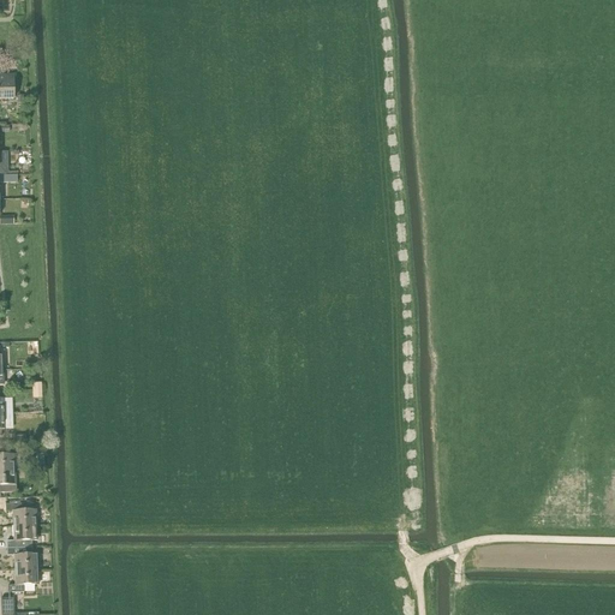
[(13,76),(0,75),(0,100),(13,100),(13,76)]
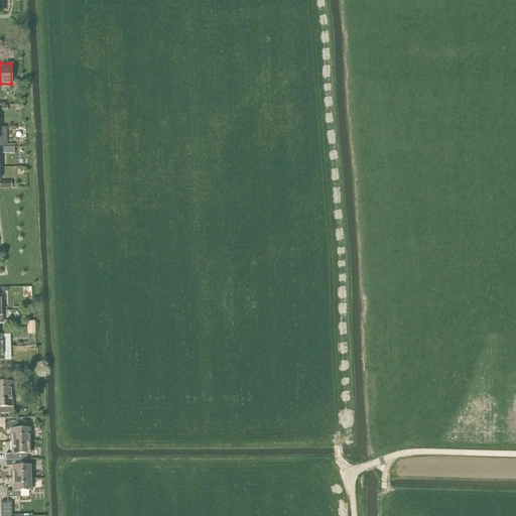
[(27,336),(35,335),(34,321),(27,321),(27,336)]
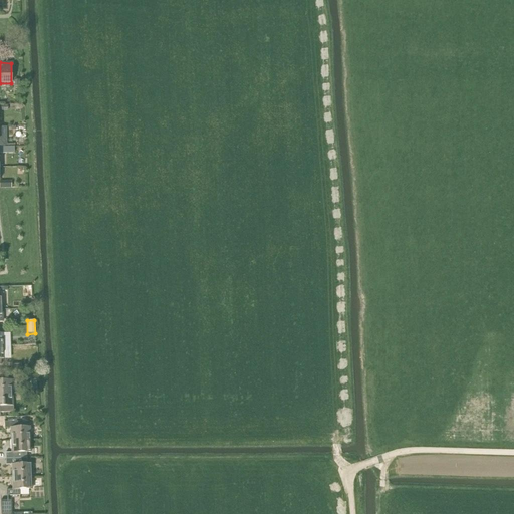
[(8,374),(0,374),(0,393),(12,394),(11,380),(9,380),(8,374)]
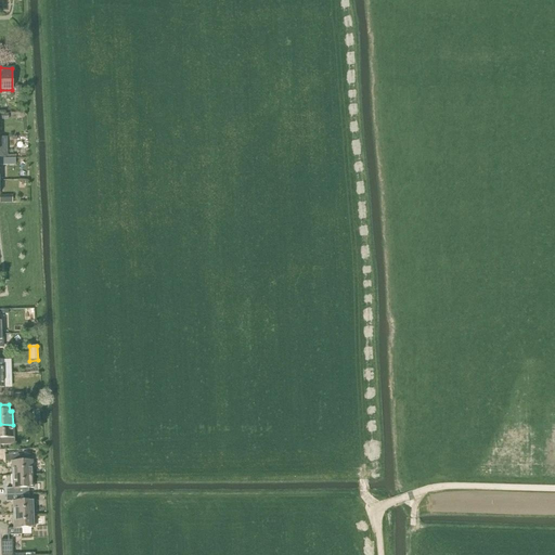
[(0,439),(4,439),(4,444),(13,443),(13,425),(0,424),(0,444),(0,446),(0,439)]
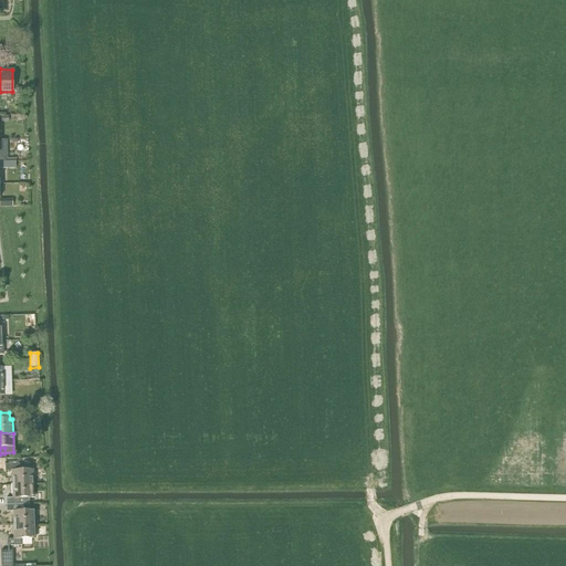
[(11,471),(12,484),(33,484),(32,470),(20,470),(19,464),(6,464),(6,471),(11,471)]
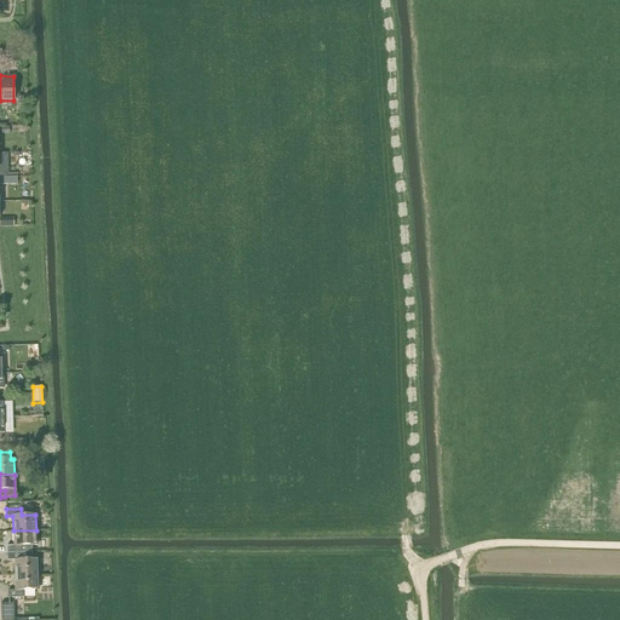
[(36,530),(13,530),(13,546),(7,546),(7,554),(33,552),(33,546),(36,545),(36,530)]
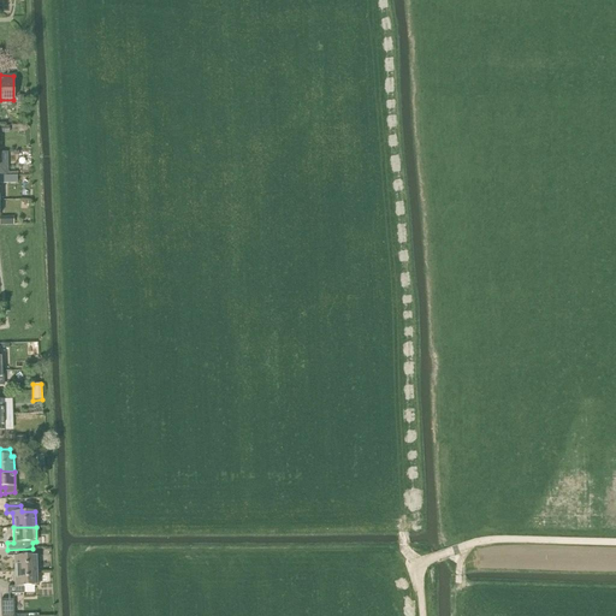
[(37,555),(33,555),(33,549),(7,550),(7,557),(15,557),(15,572),(37,570),(37,555)]
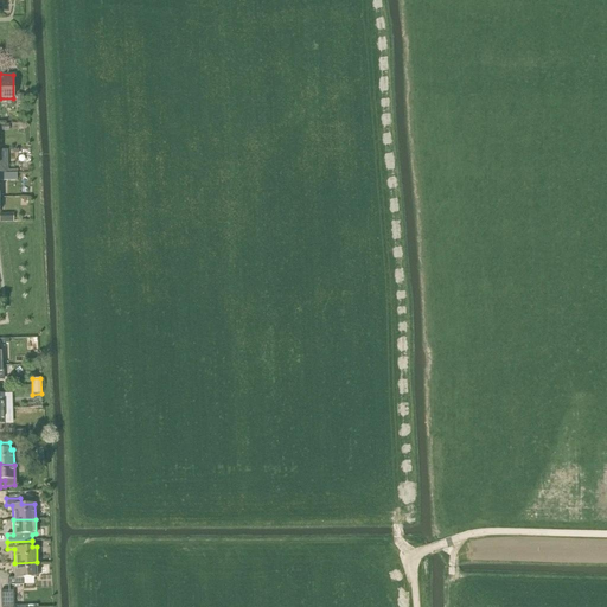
[(37,562),(14,563),(14,577),(8,579),(8,586),(24,585),(24,579),(38,577),(37,562)]
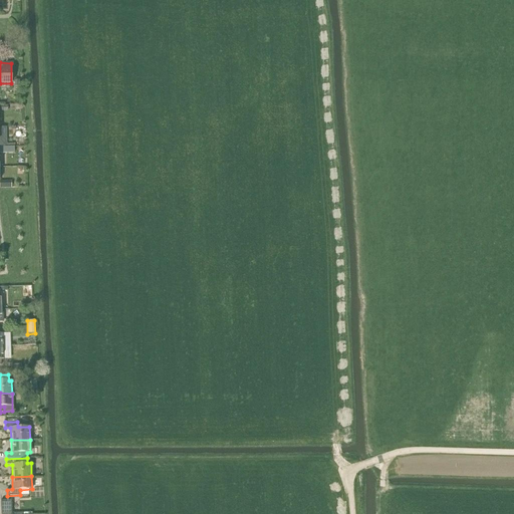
[(1,513),(12,513),(12,500),(1,501),(1,513)]
